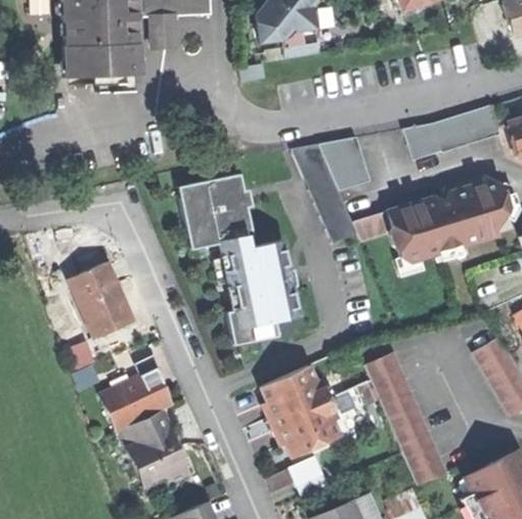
[(59,0),(60,13),(63,13),(64,41),(62,41),(63,72),(94,71),(130,70),(137,69),(136,37),(133,37),(133,10),(150,9),(172,9),(209,8),(208,0),(59,0)]
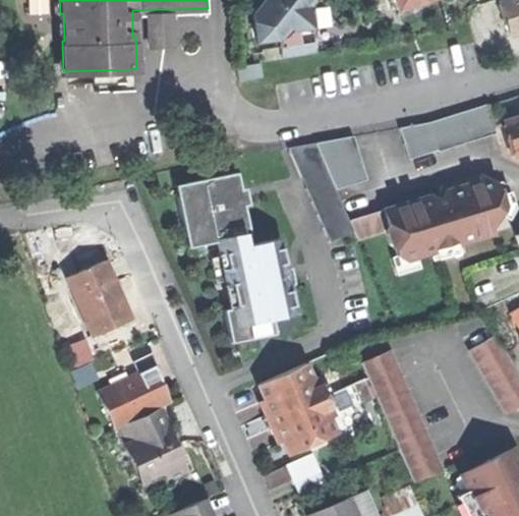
[(280,50),(313,46),(311,32),(307,0),(257,0),(252,7),(255,35),(278,32),(280,50)]
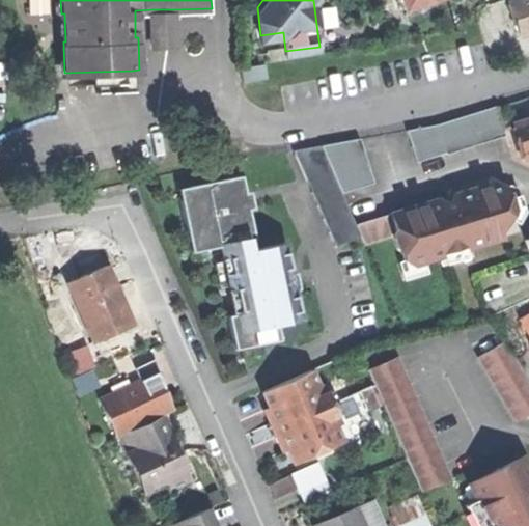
[(509,0),(519,27),(528,23),(528,0),(509,0)]
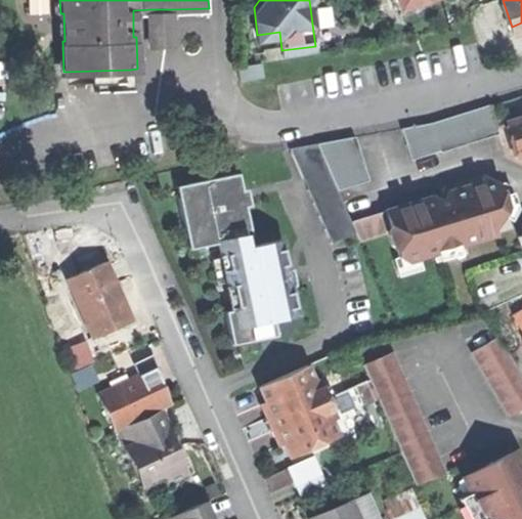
[(173,38),(172,9),(150,9),(151,38),(173,38)]
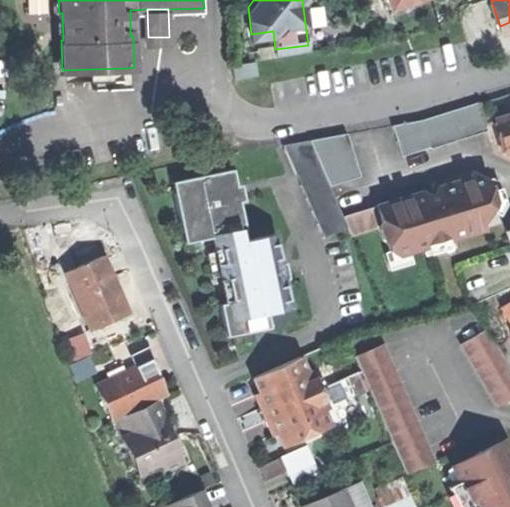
[(233,60),(235,73),(257,71),(255,57),(233,60)]
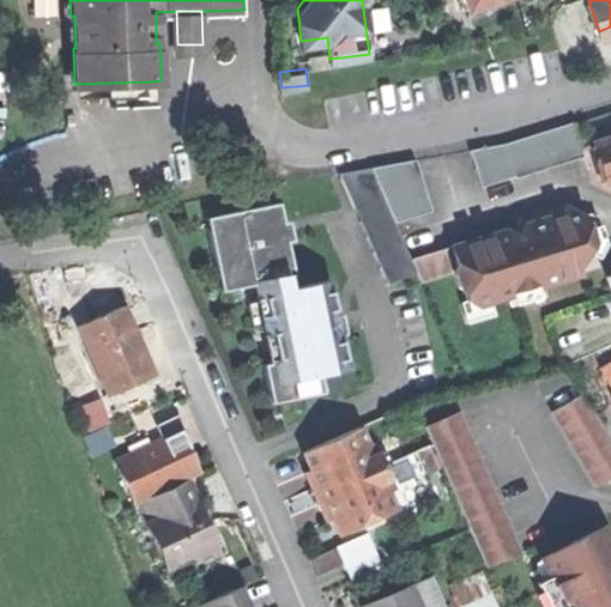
[(152,99),(152,82),(110,83),(112,101),(152,99)]
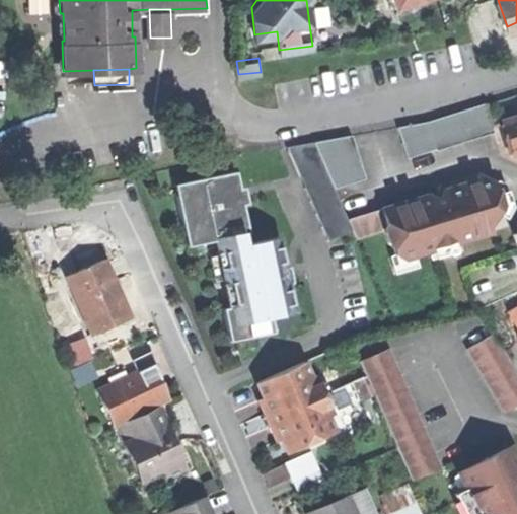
[(438,150),(496,134),(488,103),(430,120),(438,150)]
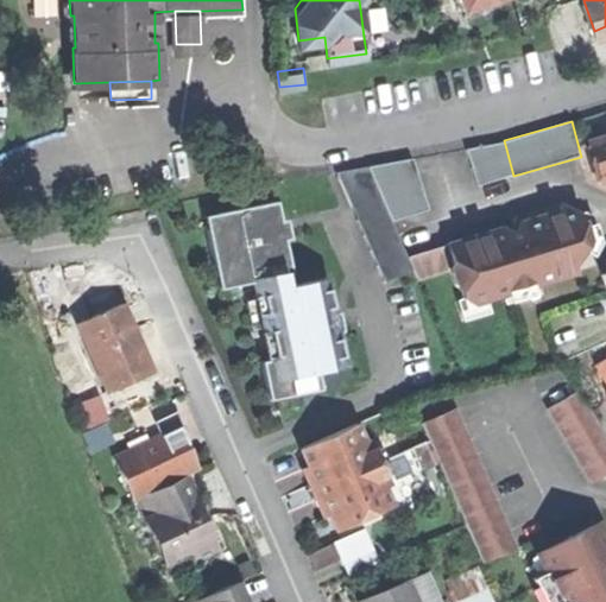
[(605,138),(588,143),(600,182),(605,179),(605,138)]
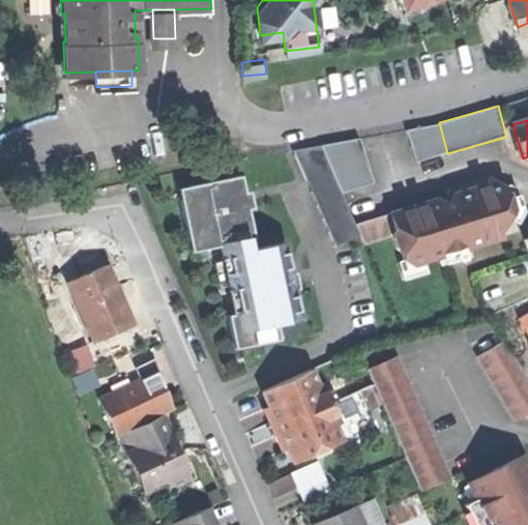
[(417,162),(447,153),(439,122),(408,130),(417,162)]
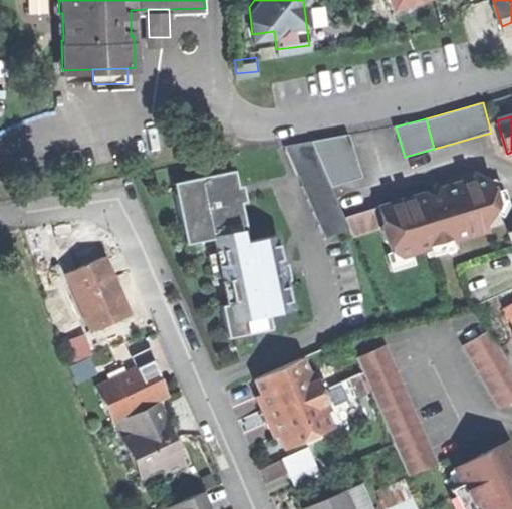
[(350,134),(313,141),(332,186),(363,176),(350,134)]
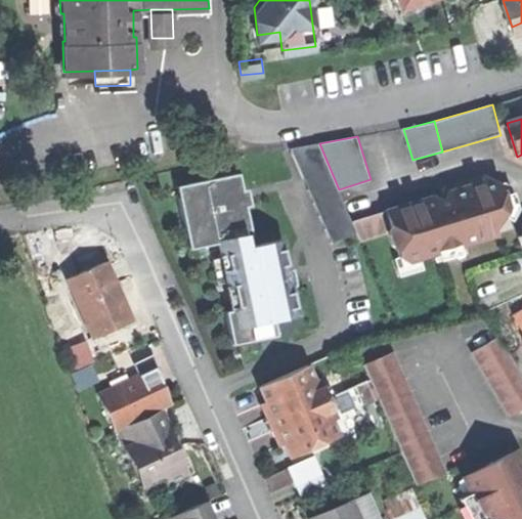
[(332,244),(357,232),(351,221),(339,189),(319,143),(292,147),(332,244)]
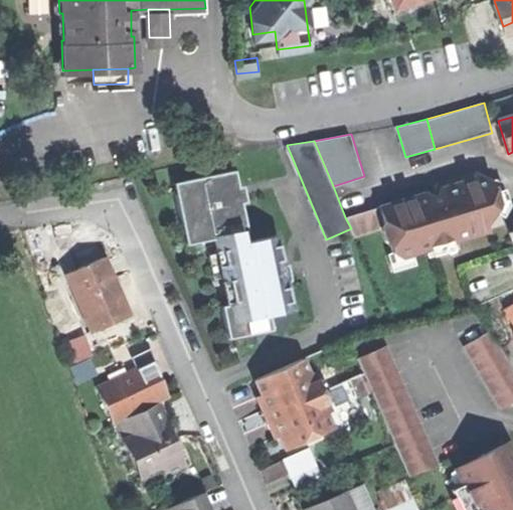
[(236,170),(188,179),(190,190),(177,192),(181,214),(185,233),(197,230),(199,241),(216,238),(224,278),(229,304),(222,305),(226,328),(244,325),(246,335),(273,330),(270,314),(292,310),(287,282),(292,281),(286,266),(283,267),(277,236),(244,242),(242,233),(248,232),(243,202),(248,201),(243,186),(239,187),(236,170)]
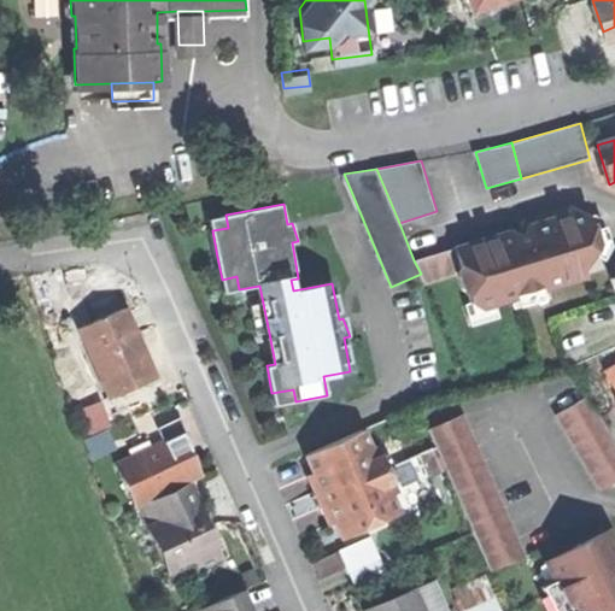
[(522,229),(455,248),(466,288),(469,301),(478,306),(584,276),(583,270),(597,245),(589,215),(577,212),(536,223),(526,219),(522,229)]
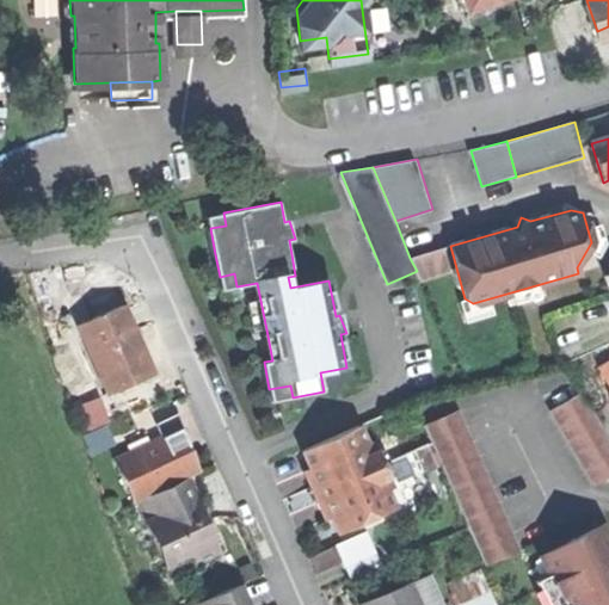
[(208,216),(210,228),(226,226),(223,213),(208,216)]
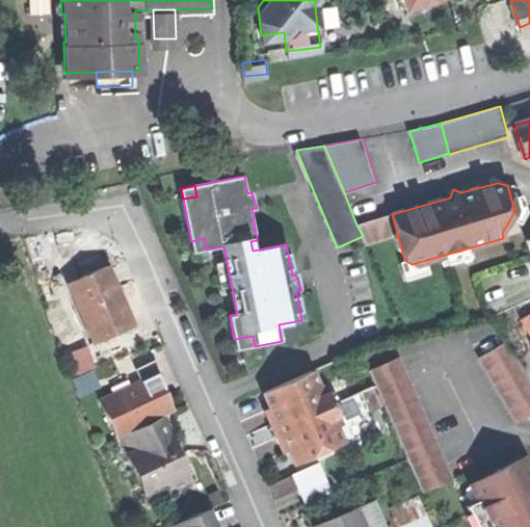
[(399,248),(401,248),(392,214),(356,225),(363,236),(365,241),(394,234),(399,248)]
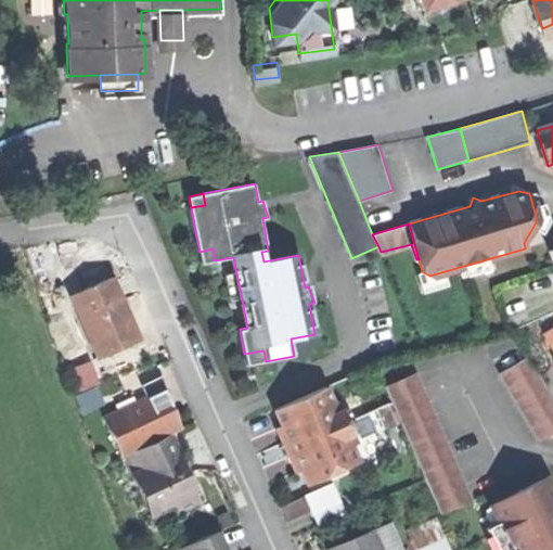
[(202,263),(215,260),(213,248),(200,252),(202,263)]
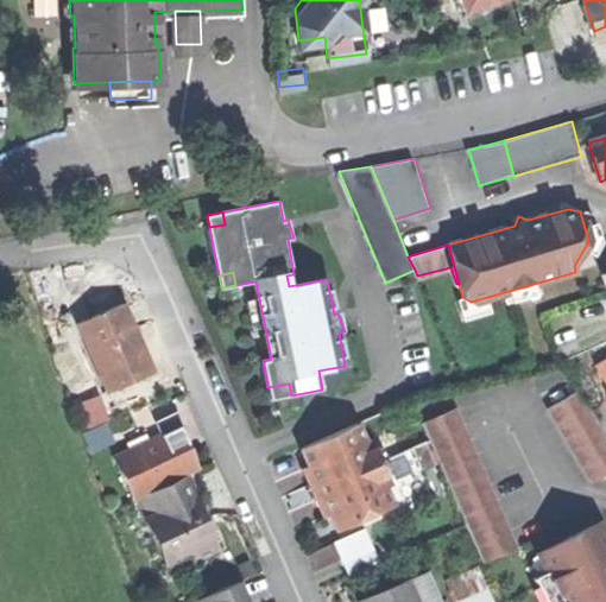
[(131,299),(126,302),(137,329),(143,327),(131,299)]
